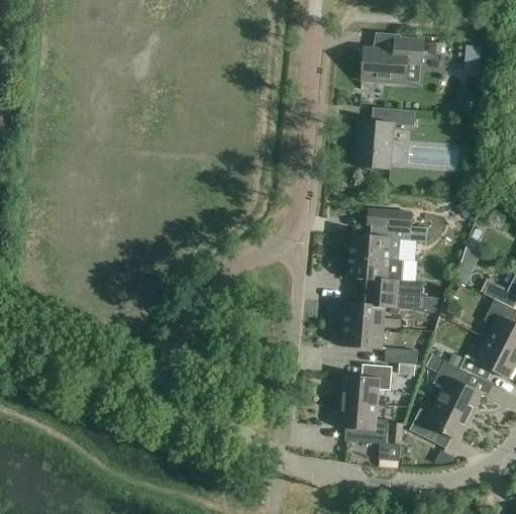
[(422,63),(424,41),(396,38),(394,52),(364,48),(360,78),(405,82),(407,62),(422,63)]
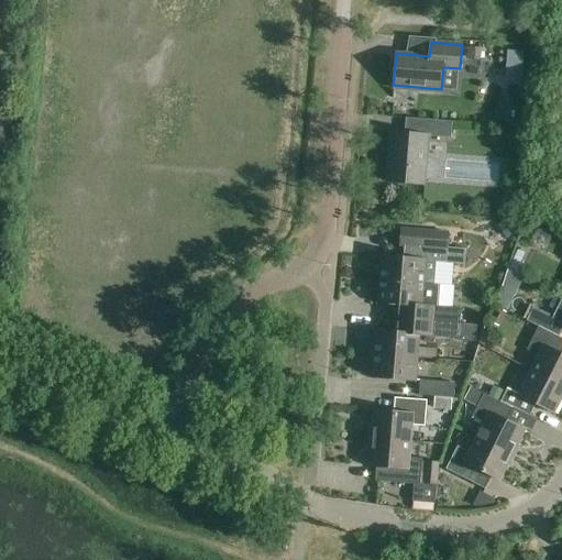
[(478,57),(478,55),(478,46),(466,45),(466,56),(478,57)]
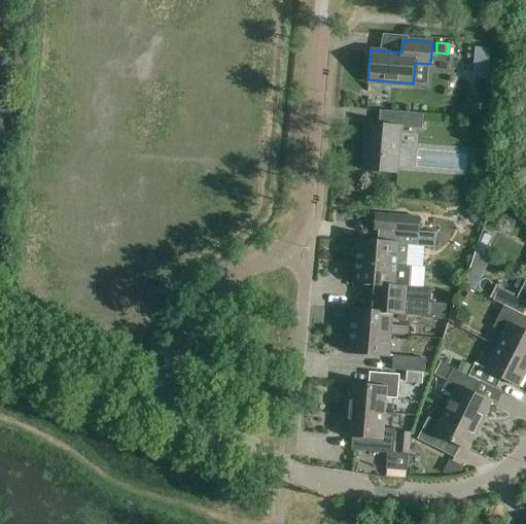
[(421,127),(422,112),(407,110),(405,126),(421,127)]
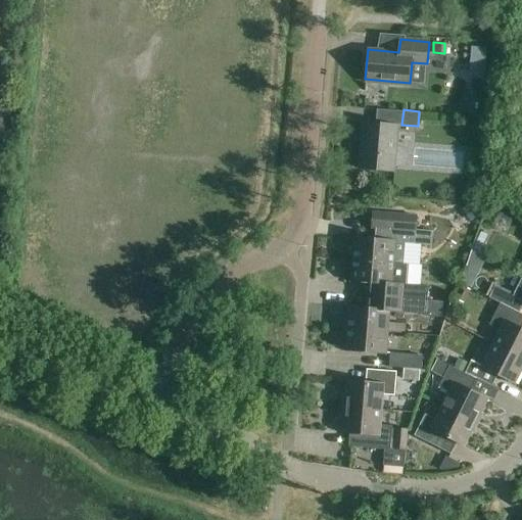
[(395,171),(398,129),(399,125),(362,122),(358,167),(395,171)]
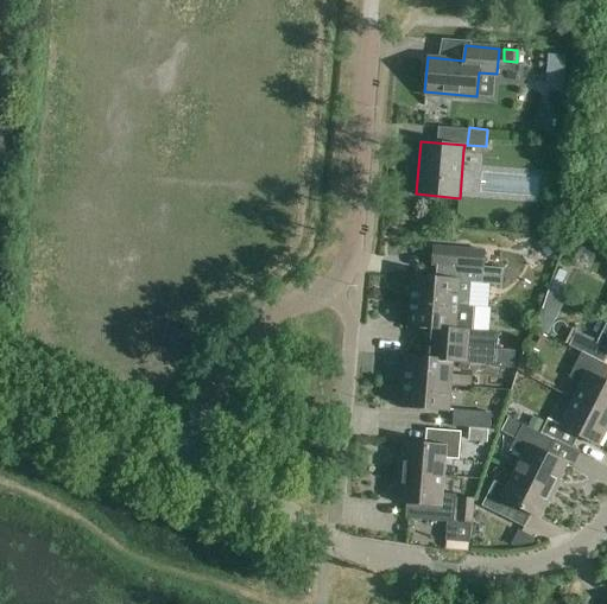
[(550,233),(539,240),(547,252),(557,246),(550,233)]
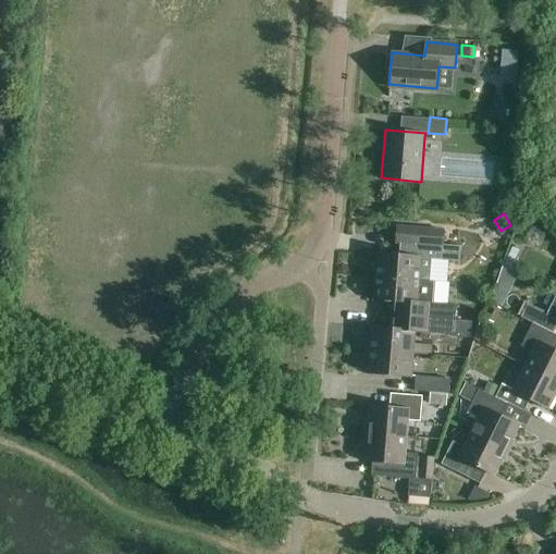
[(375,254),(374,275),(418,279),(432,280),(432,279),(428,279),(430,257),(457,259),(458,245),(441,243),(442,229),(394,225),(394,242),(405,243),(404,255),(375,254)]
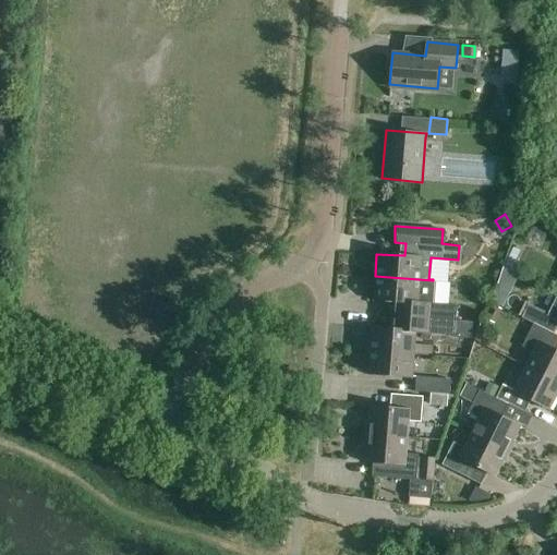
[(373,298),(391,300),(390,315),(421,317),(456,320),(457,305),(432,303),(433,280),(419,279),(375,276),(373,298)]
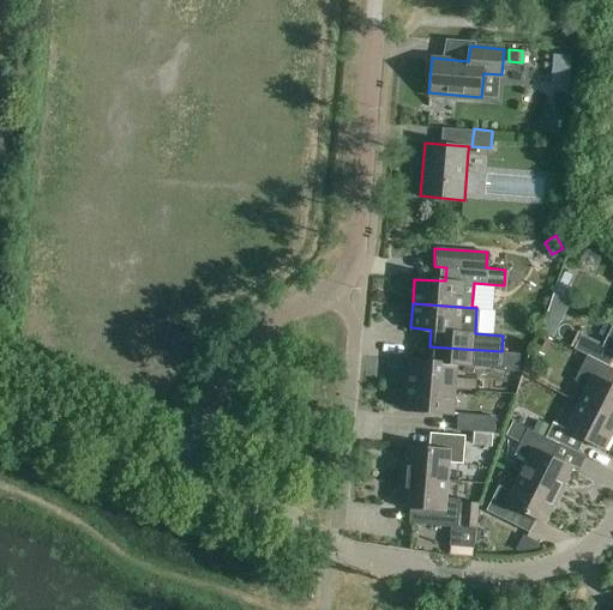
[(540,313),(534,326),(552,336),(558,322),(540,313)]
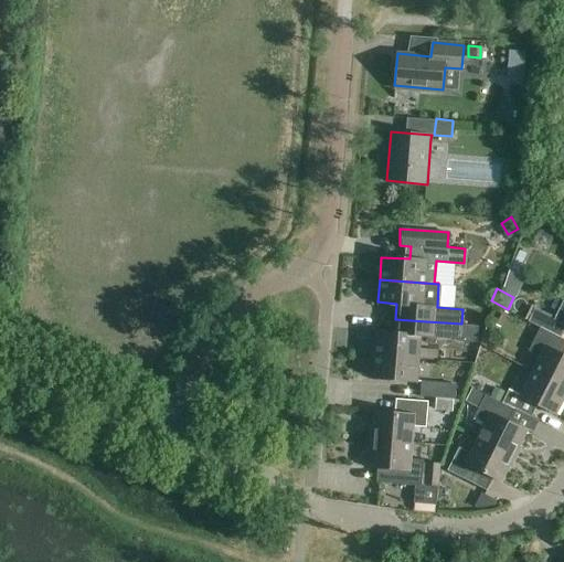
[(559,305),(553,316),(563,320),(563,296),(559,305)]
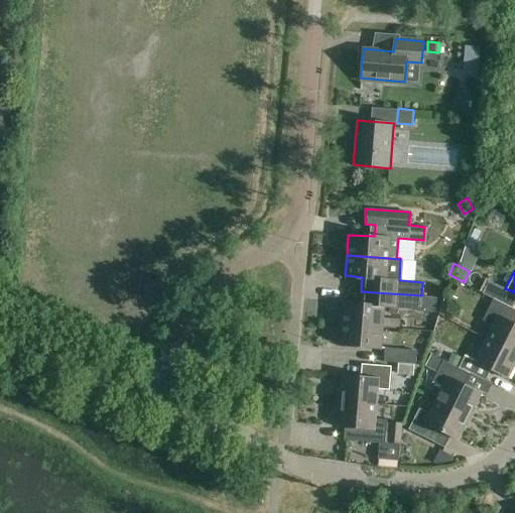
[(456,296),(462,283),(454,279),(447,292),(456,296)]
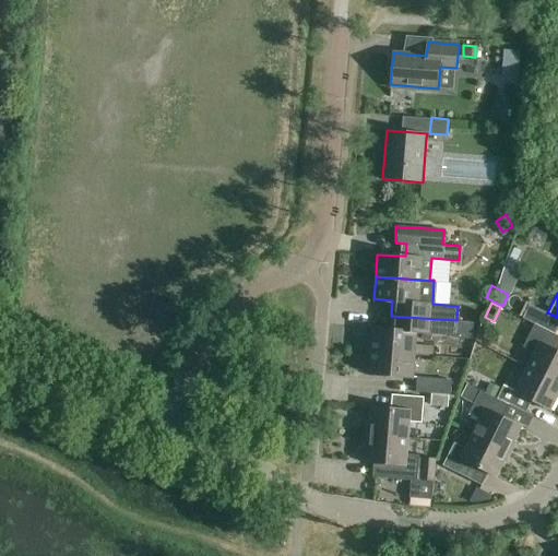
[(532,322),(554,333),(557,323),(557,319),(526,304),(520,317),(532,322)]
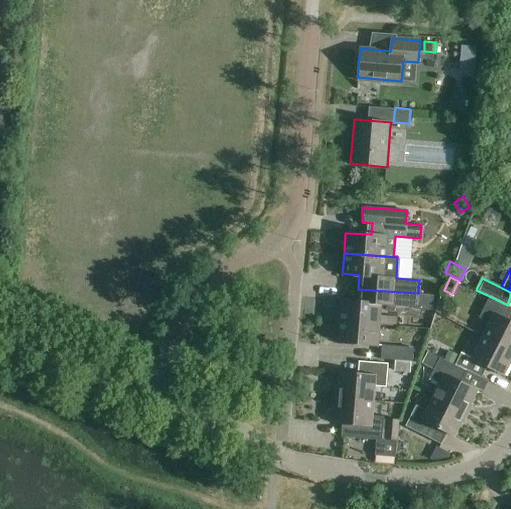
[(341,301),(340,320),(378,324),(378,323),(395,324),(395,315),(379,314),(379,303),(385,303),(385,304),(416,307),(418,293),(386,291),(358,289),(357,302),(341,301)]
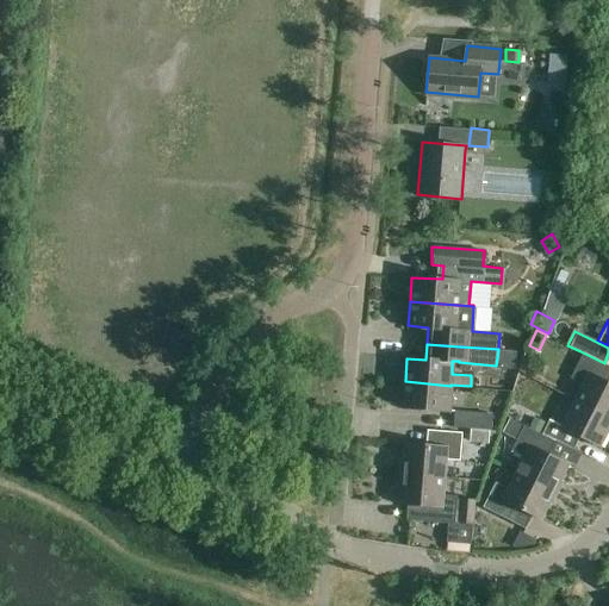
[(583,382),(573,399),(608,416),(608,381),(606,381),(608,374),(608,364),(604,363),(580,351),(569,375),(583,382)]
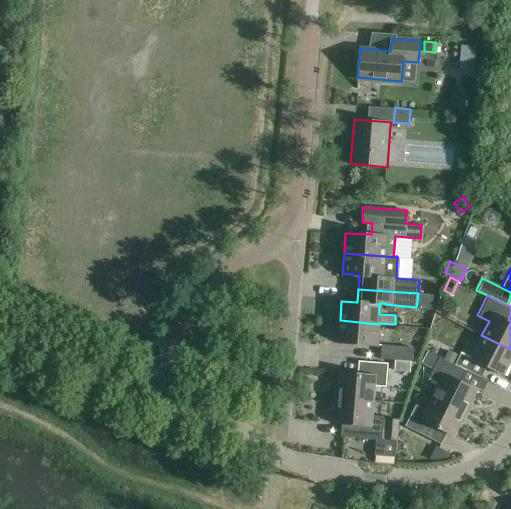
[(377,344),(378,324),(340,320),(338,342),(377,344)]
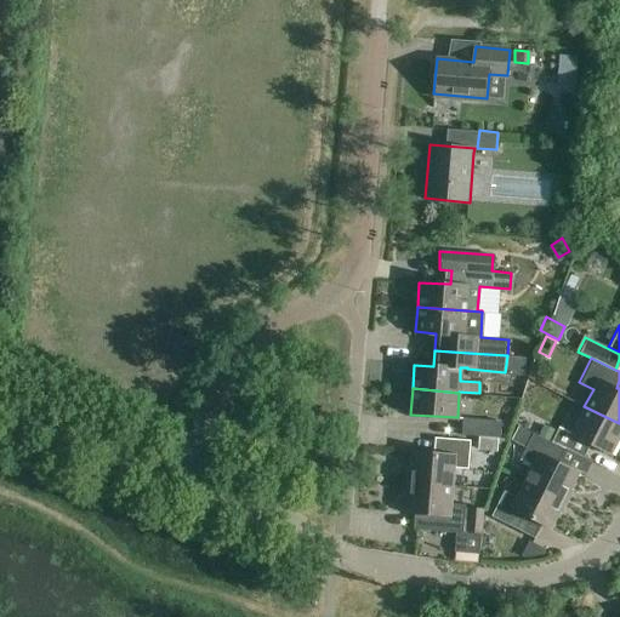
[(558,427),(551,441),(566,449),(582,457),(590,444),(609,452),(619,429),(619,423),(584,406),(570,433),(558,427)]
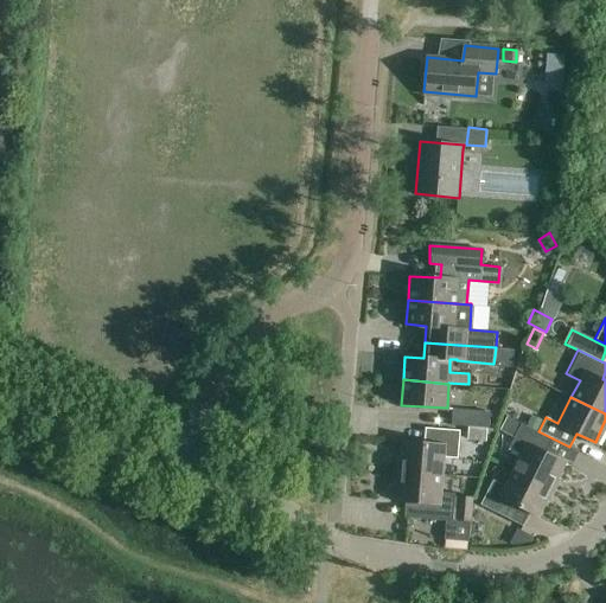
[(488,425),(489,411),(453,409),(452,424),(467,424),(485,425),(488,425)]
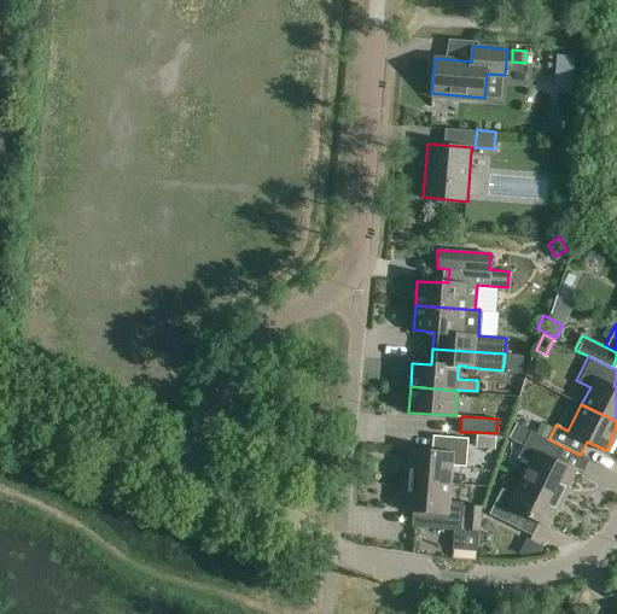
[(508,437),(523,444),(517,454),(530,461),(521,478),(559,497),(574,469),(556,461),(563,446),(548,439),(530,430),(514,422),(508,437)]
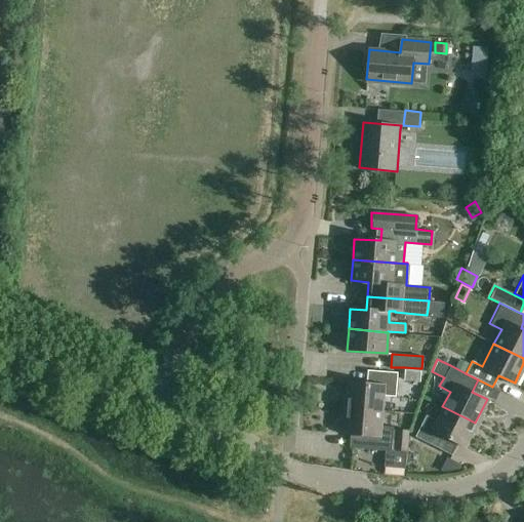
[(419,378),(419,368),(404,367),(403,377),(419,378)]
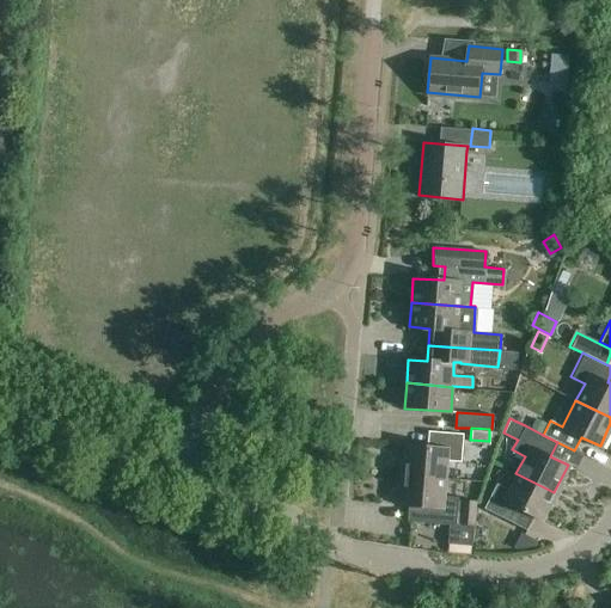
[(402,474),(445,479),(446,479),(447,459),(460,460),(463,431),(428,430),(427,443),(404,442),(402,474)]
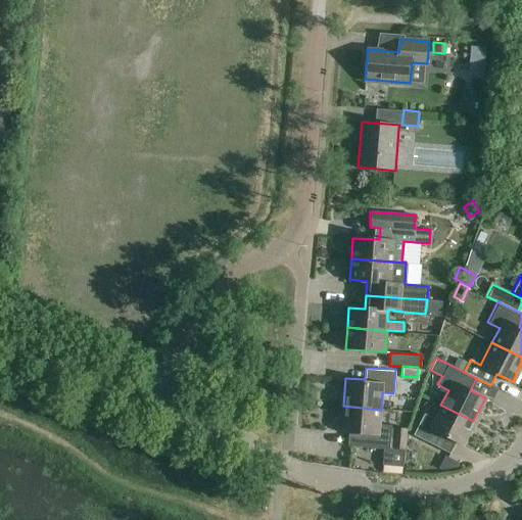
[(462,444),(473,421),(440,405),(434,418),(424,413),(414,433),(439,446),(444,436),(462,444)]
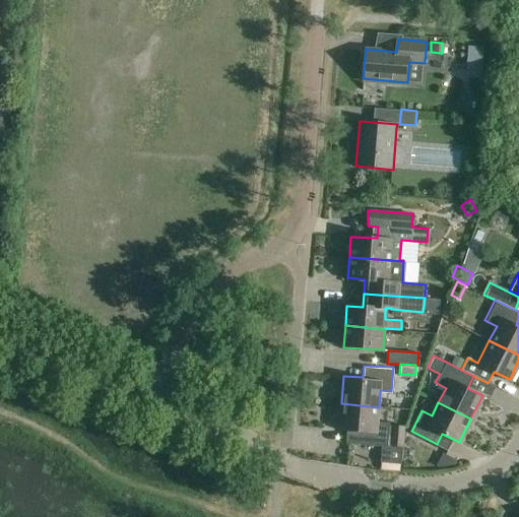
[(347,430),(346,442),(381,445),(380,461),(400,462),(401,446),(402,446),(403,425),(392,424),(390,445),(388,445),(389,422),(378,421),(379,407),(378,407),(341,403),(340,430),(347,430)]
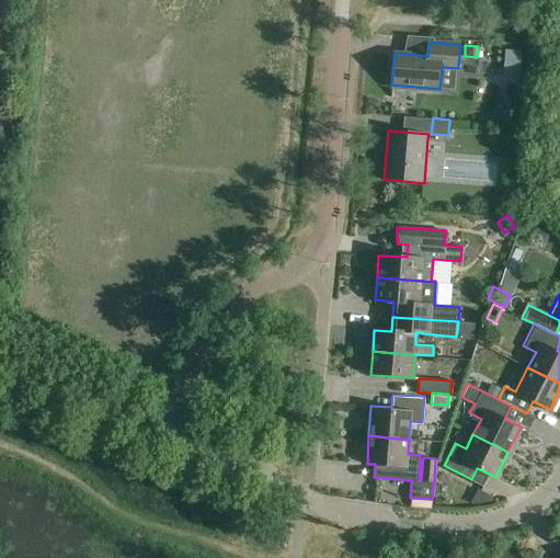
[(490,500),(492,494),(478,488),(471,501),(473,502),(490,500)]
